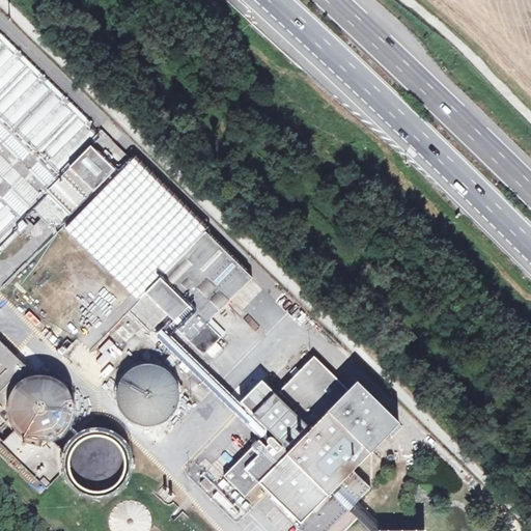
[(0,248),(35,213),(54,231),(86,199),(59,172),(100,131),(0,33),(0,248)]
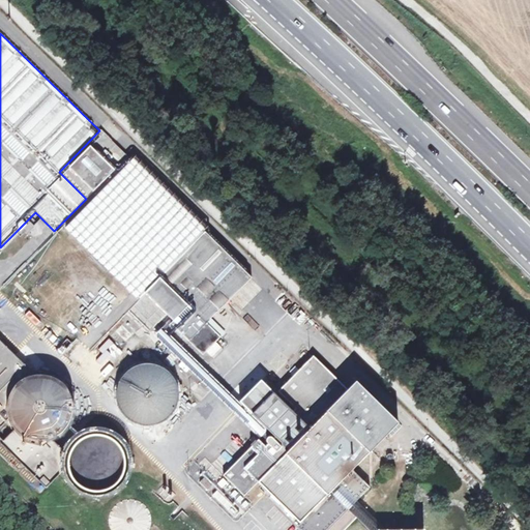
[(115,170),(91,146),(70,167),(94,190),(115,170)]
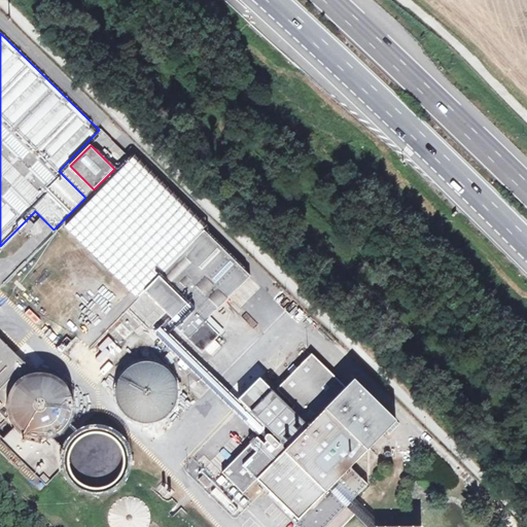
[(131,154),(63,227),(137,301),(145,291),(144,291),(156,279),(204,230),(204,226),(131,154)]
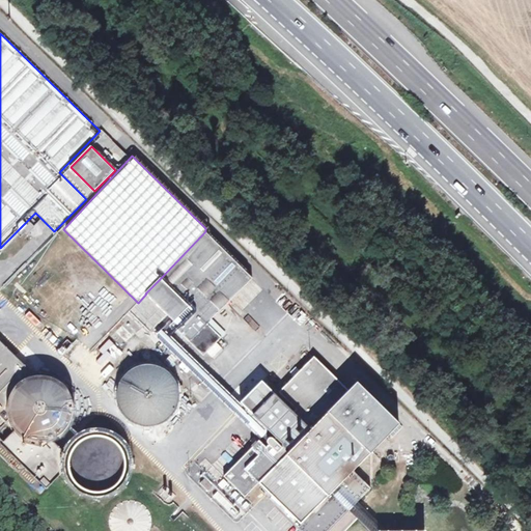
[(205,231),(158,281),(185,308),(174,320),(171,324),(203,355),(220,337),(206,324),(211,319),(252,277),(205,231)]
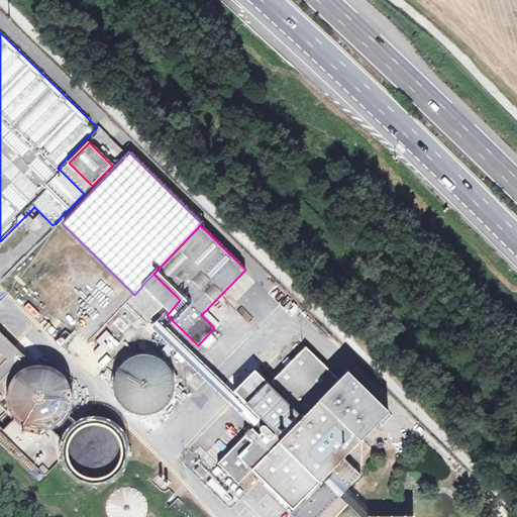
[(167,310),(170,312),(180,300),(153,274),(141,286),(142,286),(134,295),(129,300),(148,319),(163,305),(167,310)]
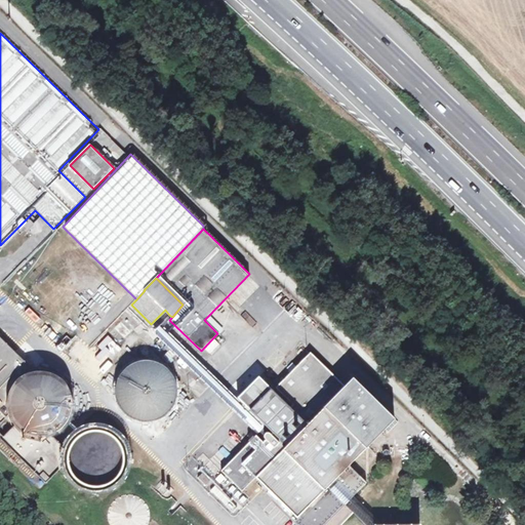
[(172,317),(169,315),(153,332),(260,438),(268,430),(163,326),(169,320),(172,317)]
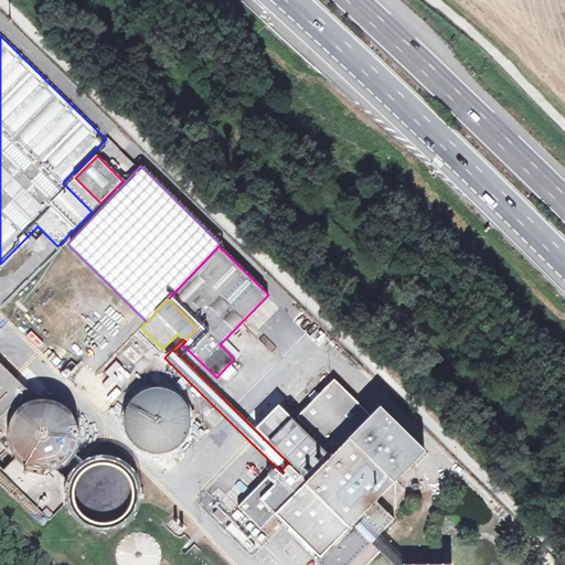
[(238,353),(224,340),(220,344),(234,359),(238,353)]
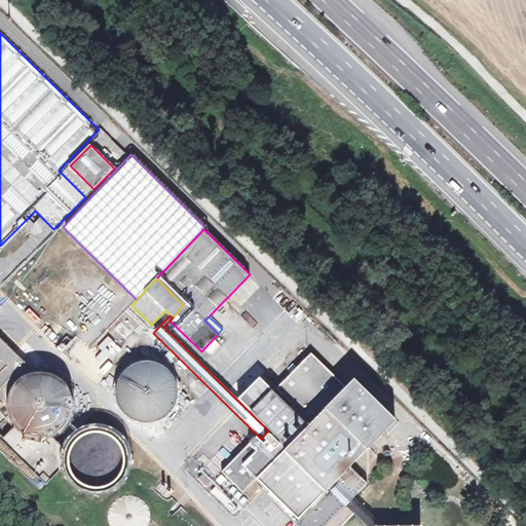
[(0,423),(8,415),(7,409),(6,402),(7,396),(10,389),(14,383),(21,378),(27,374),(35,372),(0,337),(0,423)]
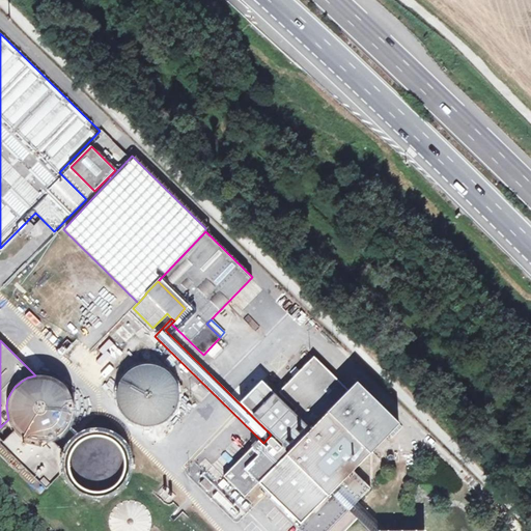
[(216,341),(207,351),(213,356),(221,346),(216,341)]
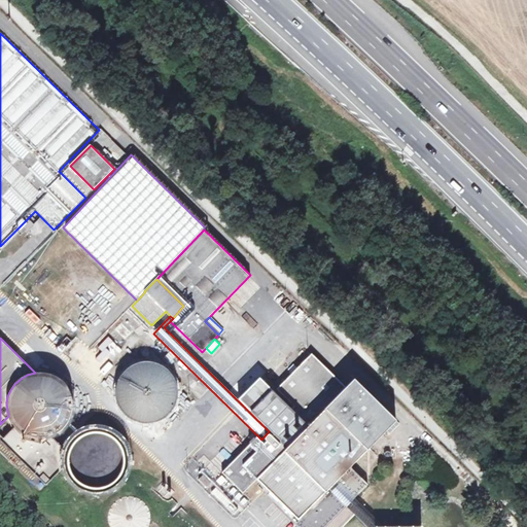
[(239,398),(274,433),(288,448),(346,387),(312,354),(277,389),(294,407),(291,409),(288,406),(260,377),(239,398)]
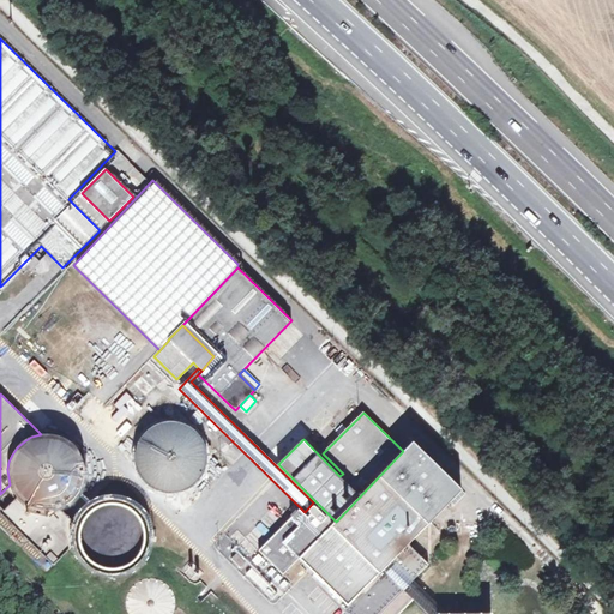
[(164,434),(168,420),(149,415),(146,429),(164,434)]
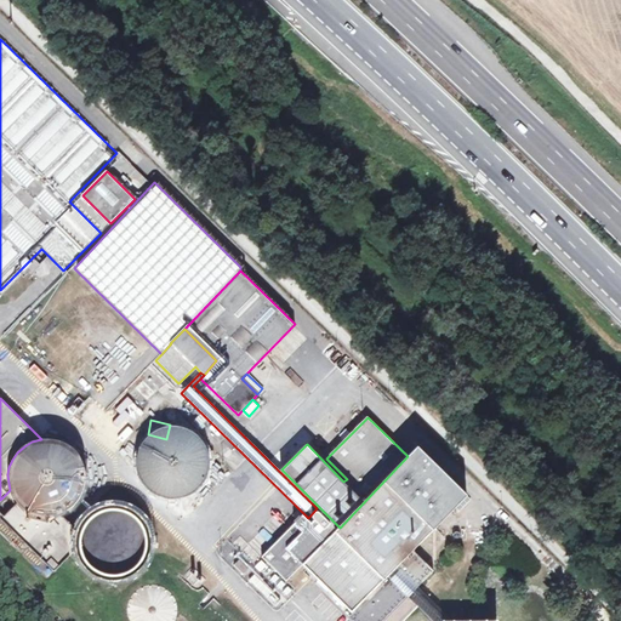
[(10,490),(17,502),(26,510),(36,516),(50,517),(61,514),(64,512),(75,505),(81,496),(85,488),(86,474),(84,463),(79,454),(67,443),(53,439),(41,439),(32,442),(24,446),(17,453),(12,460),(9,467),(7,474),(9,483),(10,490)]
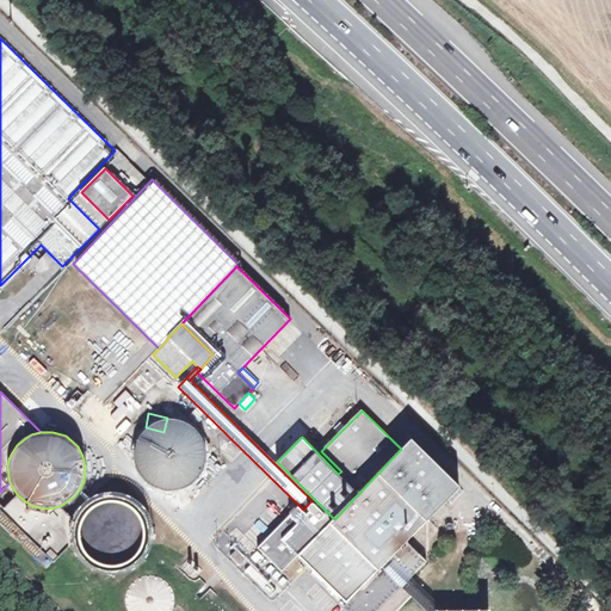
[(143,434),(130,446),(140,456),(152,444),(143,434)]
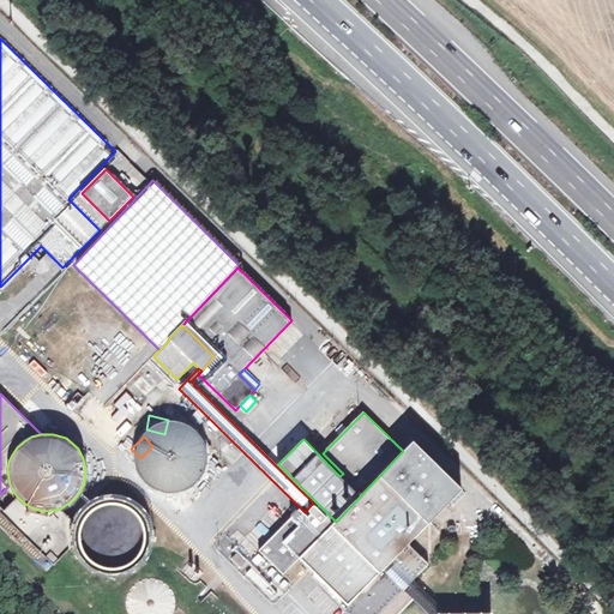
[(413,441),(403,451),(336,522),(319,505),(317,507),(314,506),(311,506),(309,509),(308,512),(311,515),(308,517),(300,510),(259,551),(283,573),(299,558),(349,606),(345,609),(350,613),(375,613),(393,597),(402,588),(410,578),(415,573),(417,576),(428,564),(408,545),(462,489),(413,441)]
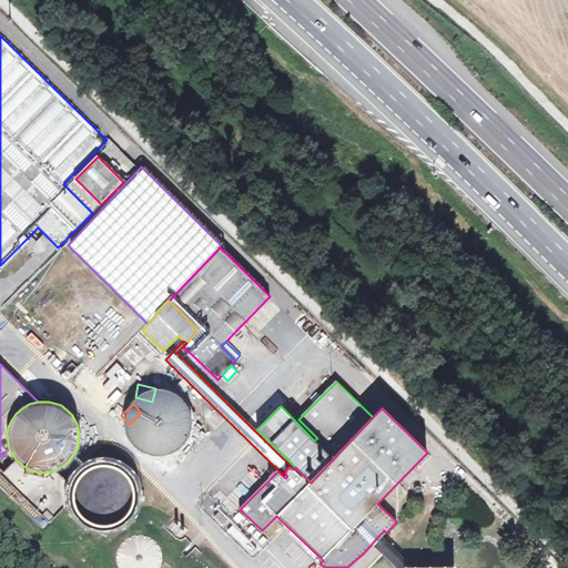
[(70,484),(56,470),(46,473),(33,472),(23,466),(16,459),(0,475),(49,523),(69,503),(68,493),(70,484)]
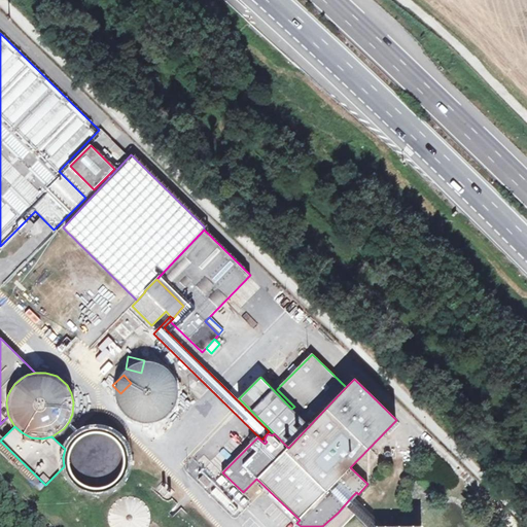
[(68,443),(65,449),(63,457),(64,466),(65,472),(70,481),(78,488),(93,493),(104,492),(111,489),(121,482),(126,476),(129,462),(129,453),(124,443),(118,435),(107,429),(95,427),(83,430),(74,435),(68,443)]
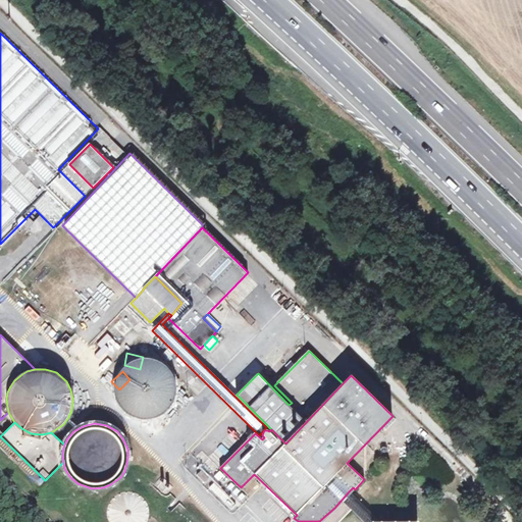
[(211,459),(219,468),(240,446),(231,437),(211,459)]
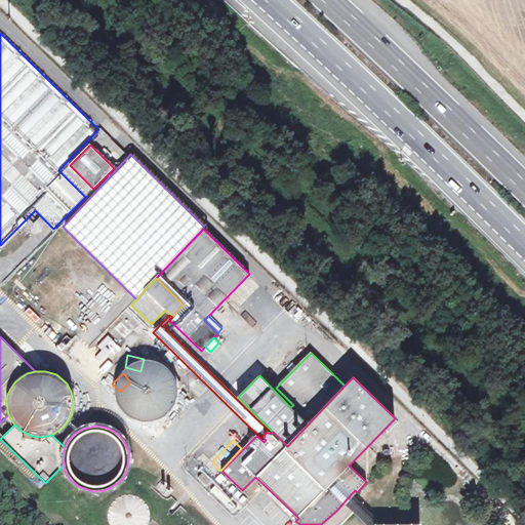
[(133,492),(127,491),(119,493),(113,497),(108,503),(105,513),(108,524),(161,524),(151,515),(150,508),(146,499),(140,495),(133,492)]
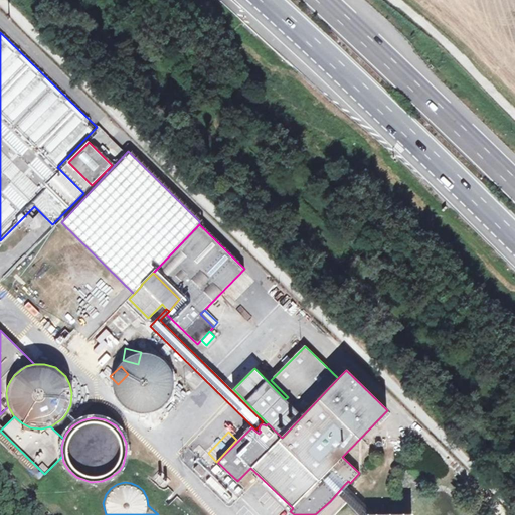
[(374,514),(344,485),(337,493),(345,502),(359,514),(412,514),(374,514)]
